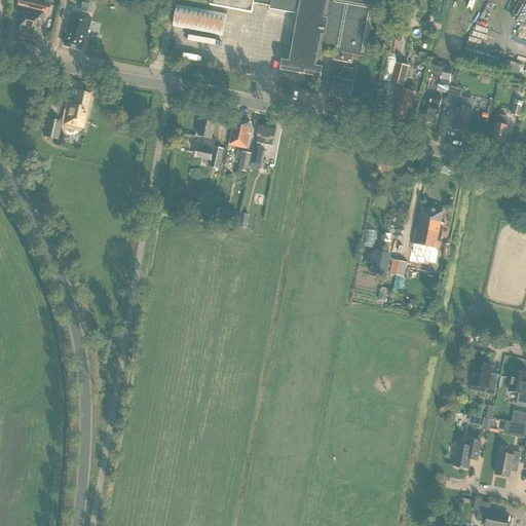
[(47,13),(49,4),(32,0),(17,0),(16,6),(24,7),(17,32),(28,34),(37,37),(40,25),(41,25),(43,12),(47,13)]
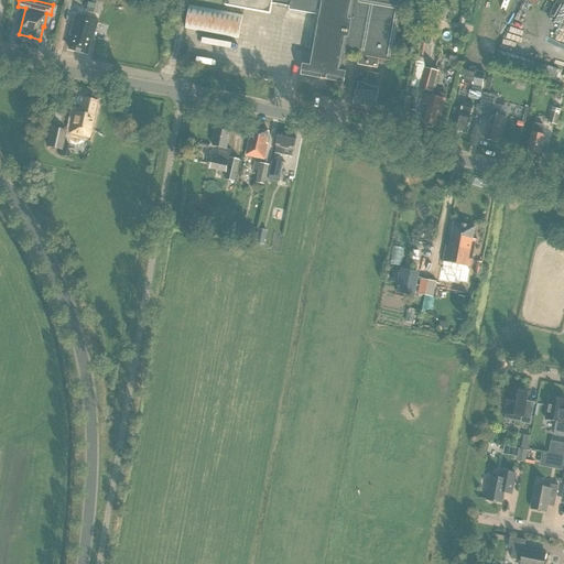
[(98,20),(99,15),(102,2),(95,0),(88,0),(86,12),(91,13),(90,18),(83,15),(82,17),(75,14),(71,34),(73,35),(69,49),(86,54),(89,40),(93,41),(98,20)]
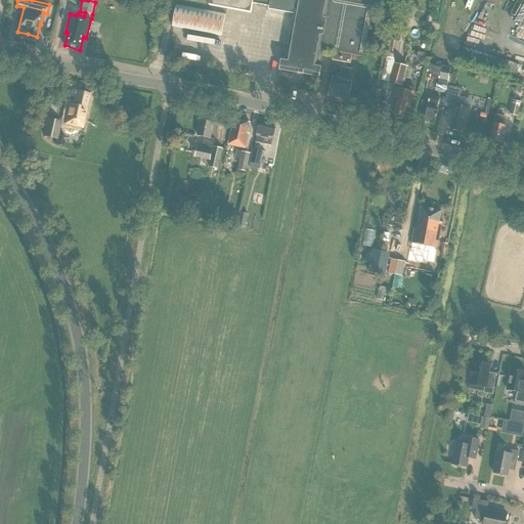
[(210,0),(209,5),(251,13),(253,3),(269,6),(268,9),(294,13),(286,57),(282,57),(280,70),(319,77),(321,64),(318,63),(321,49),(334,51),(333,60),(351,63),(352,55),(363,57),(374,0),(210,0)]
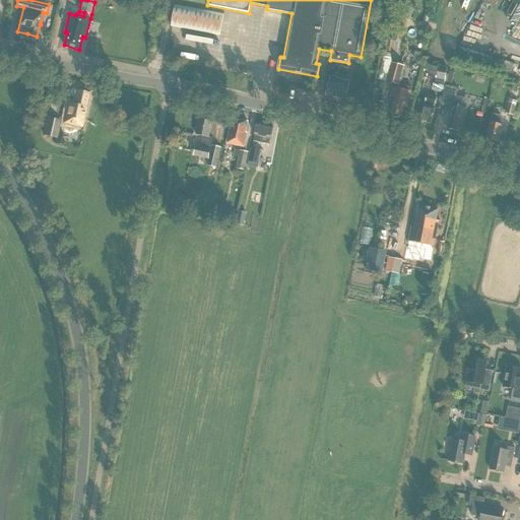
[(220,36),(224,12),(175,4),(172,26),(220,36)]
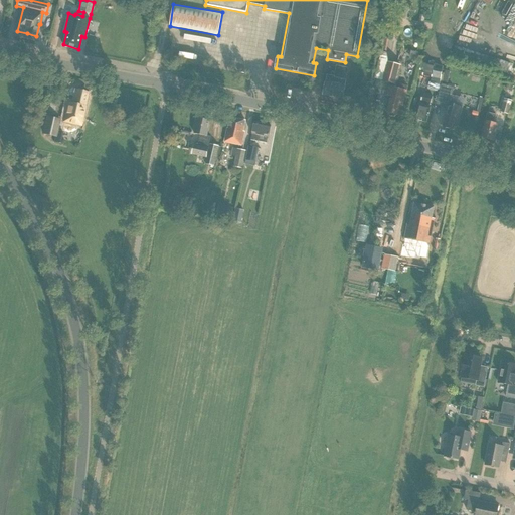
[(361,46),(359,57),(365,58),(367,47),(361,46)]
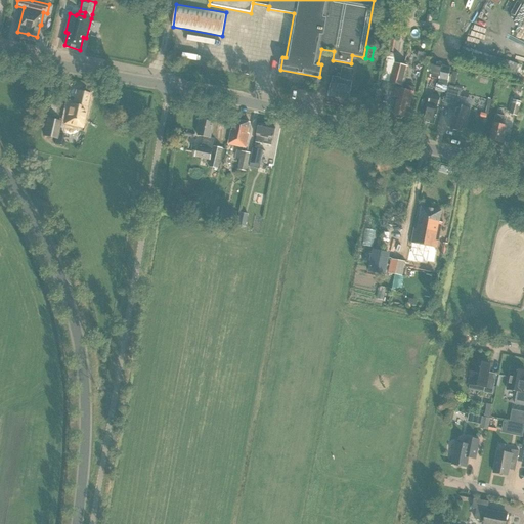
[(481,64),(485,53),(463,47),(460,57),(481,64)]
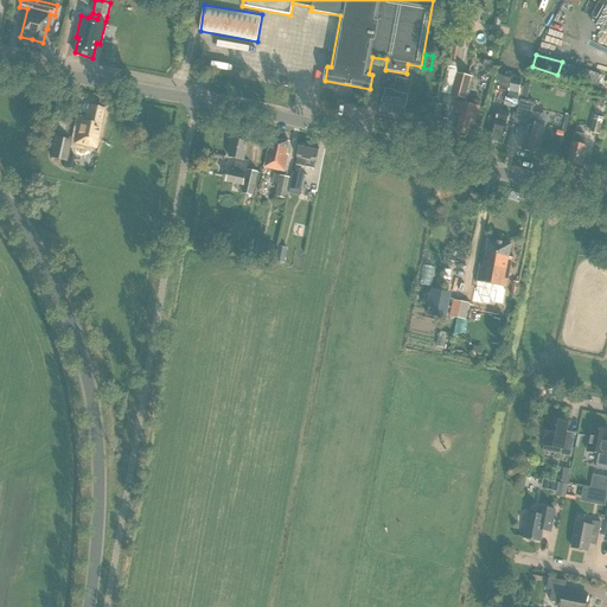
[(588,70),(585,82),(598,87),(601,75),(588,70)]
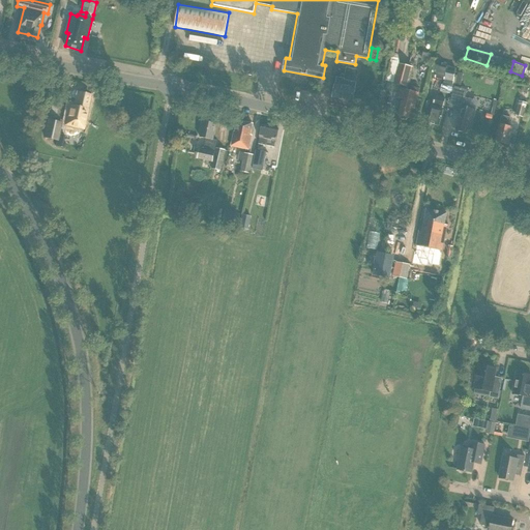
[(414,109),(418,93),(406,90),(412,67),(400,64),(394,84),(402,86),(399,97),(403,99),(399,115),(409,118),(411,108),(414,109)]
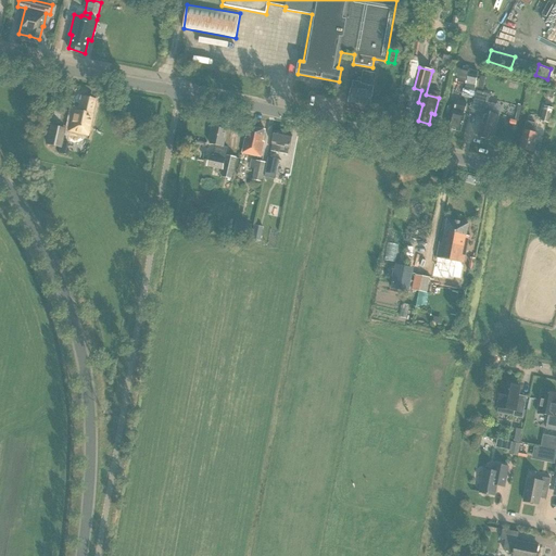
[(478,73),(459,70),(457,83),(476,86),(478,73)]
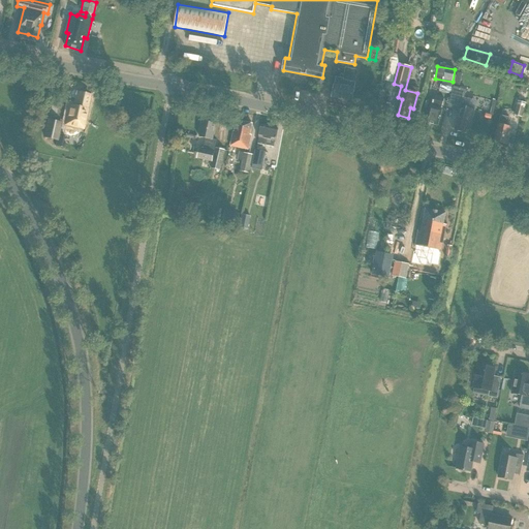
[(354,89),(358,69),(345,67),(343,79),(336,78),(335,85),(334,85),(332,97),(352,101),(354,89)]
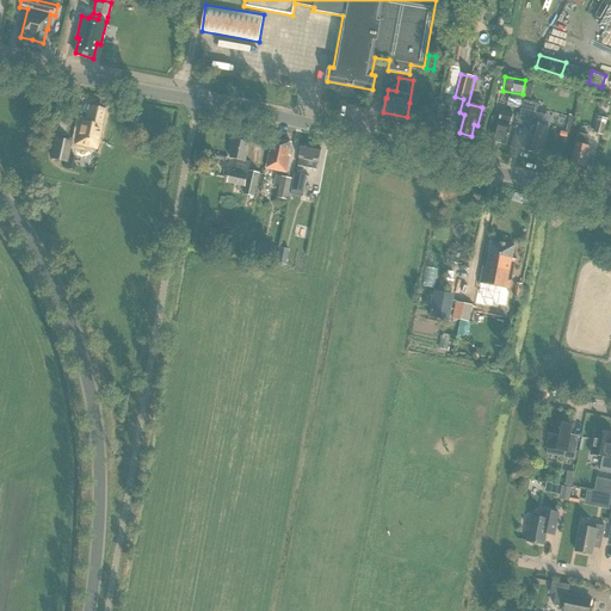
[(523,107),(524,102),(508,98),(507,104),(523,107)]
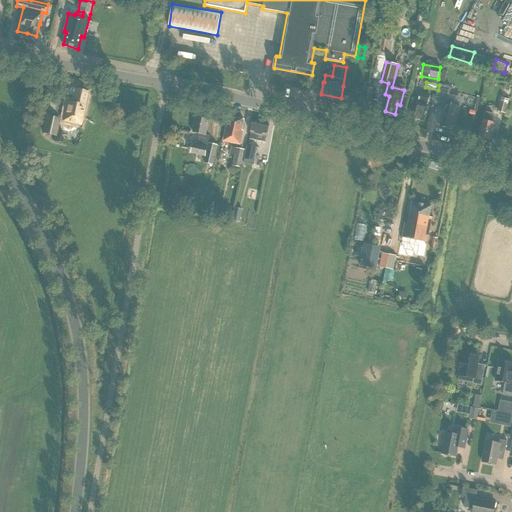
[(455,125),(460,106),(453,104),(455,96),(449,95),(451,87),(439,84),(434,103),(445,106),(440,126),(451,129),(452,125),(455,125)]
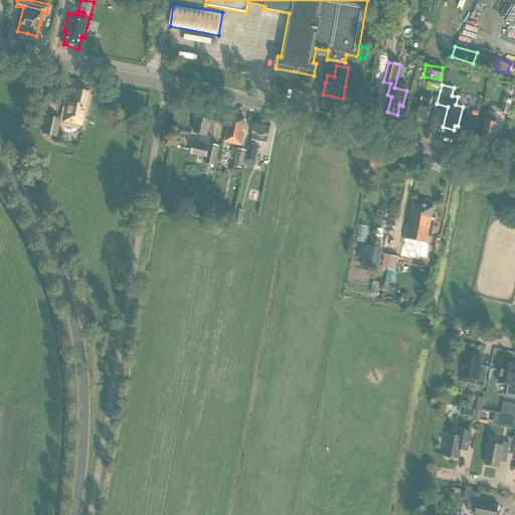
[(83,106),(87,93),(77,91),(74,104),(68,103),(64,121),(80,125),(84,107),(83,106)]
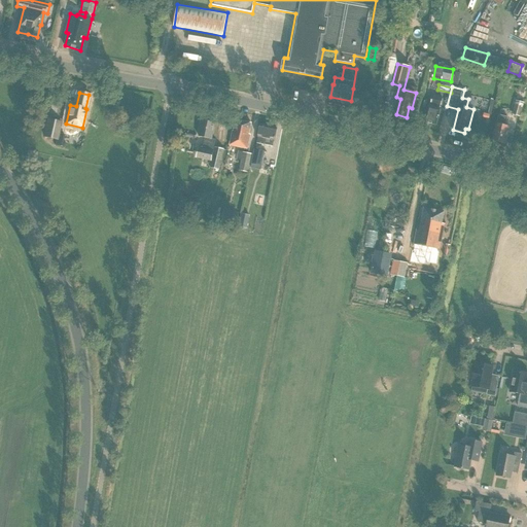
[(441,106),(443,98),(432,96),(429,106),(428,106),(424,121),(436,126),(441,109),(436,108),(437,105),(441,106)]
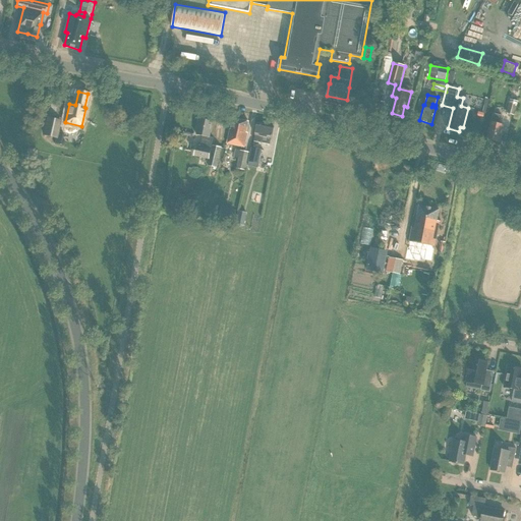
[(514,115),(518,101),(510,99),(506,113),(514,115)]
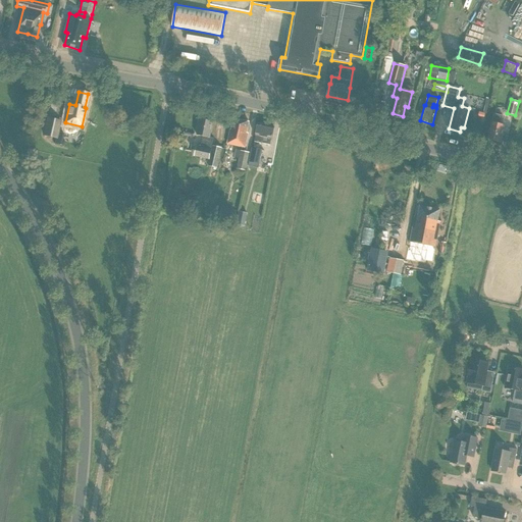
[(501,124),(503,116),(494,114),(492,122),(491,122),(487,139),(501,143),(505,125),(501,124)]
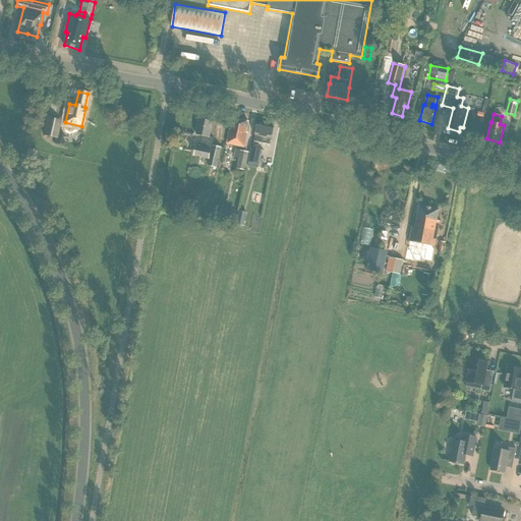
[(56,137),(60,121),(48,118),(44,135),(56,137)]
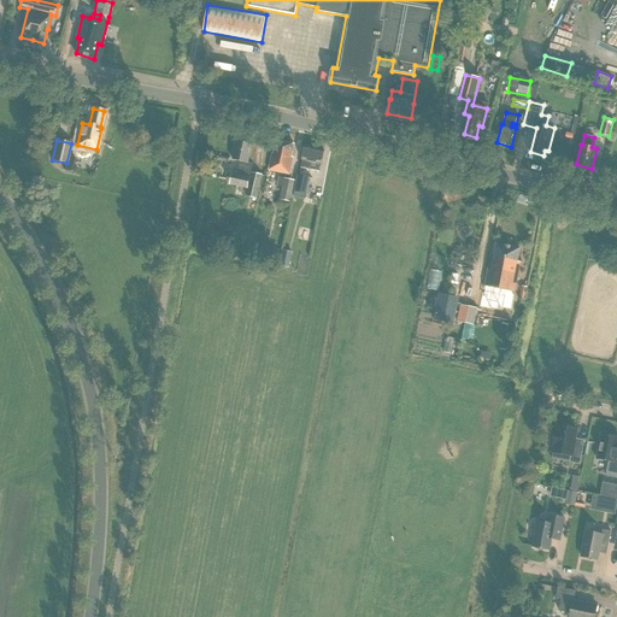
[(250,153),(251,144),(238,141),(236,148),(235,148),(233,160),(240,162),(238,174),(231,172),(229,186),(247,189),(252,164),(247,163),(250,153)]
